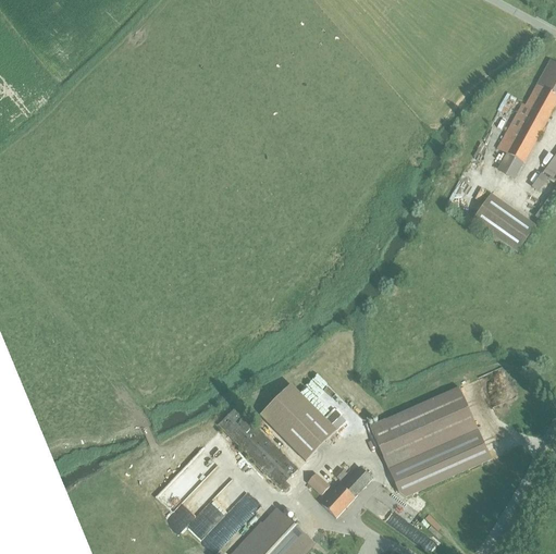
[(496,146),(506,151),(522,161),(523,161),(555,101),(555,61),(550,58),(524,102),(521,101),(496,146)]
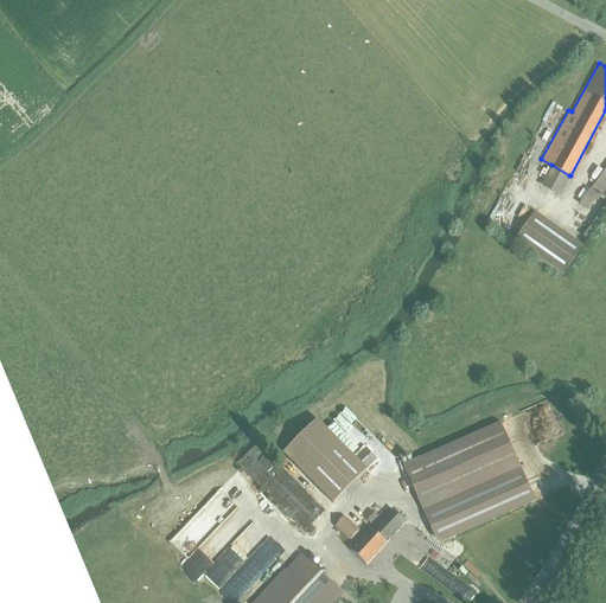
[(605,164),(592,185),(605,194),(605,164)]
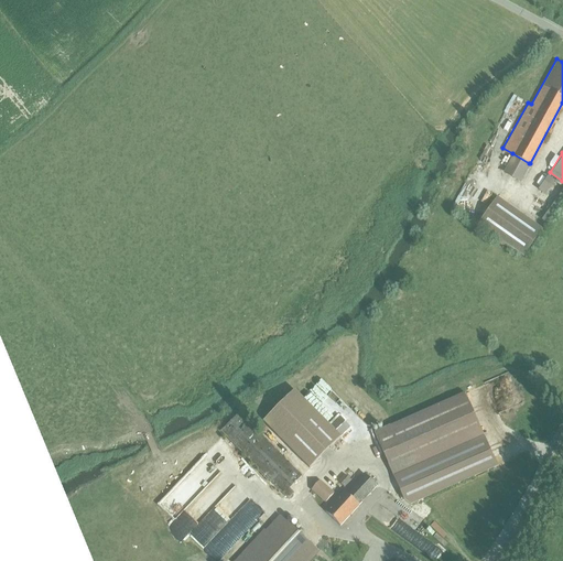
[(520,181),(529,163),(512,153),(502,171),(520,181)]
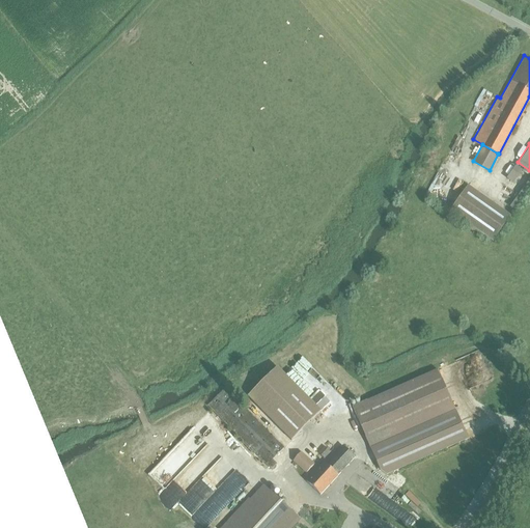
[(522,168),(514,163),(506,176),(512,182),(522,168)]
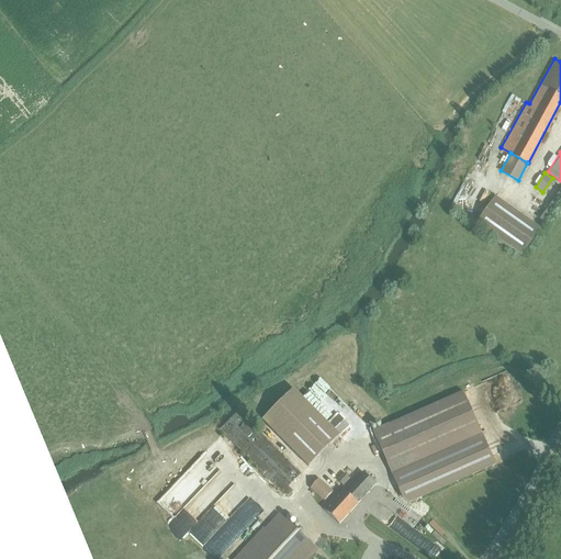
[(545,220),(560,197),(560,186),(539,216),(545,220)]
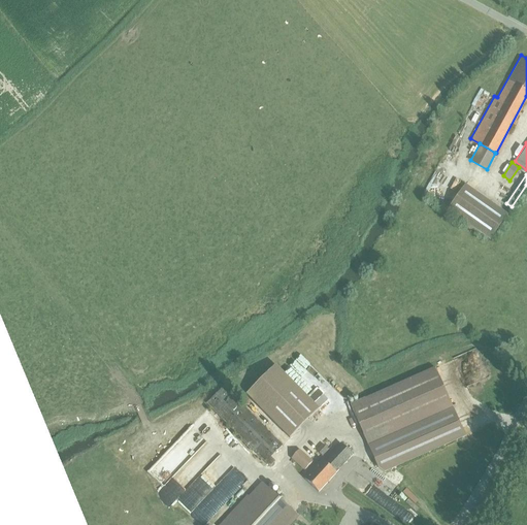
[(507,211),(465,182),(447,207),(490,237),(507,211)]
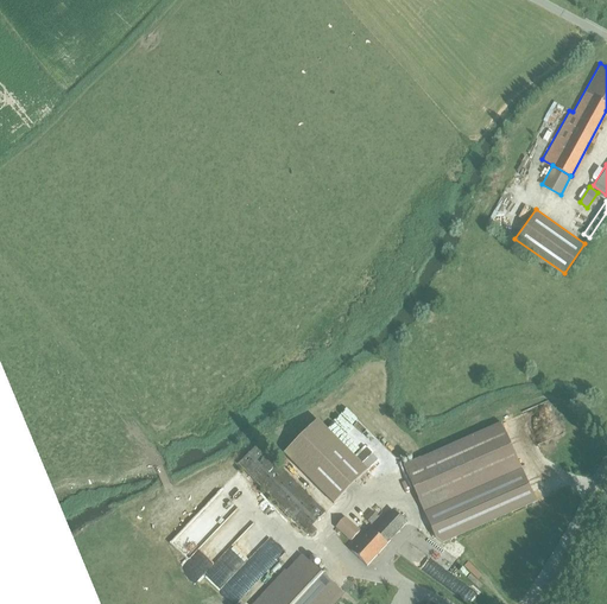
[(283,451),(333,501),(367,468),(317,417),(283,451)]
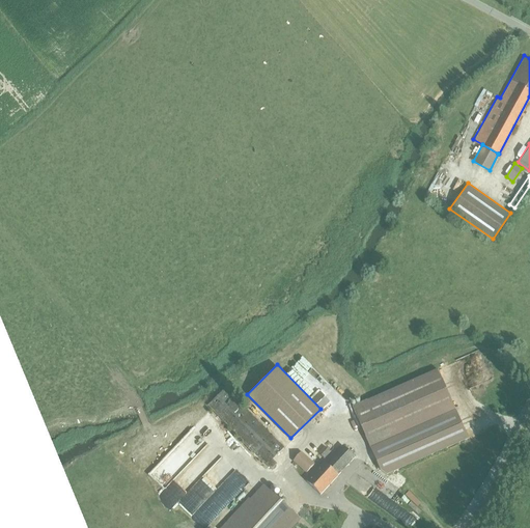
[(437,367),(352,405),(369,445),(454,408),(437,367)]
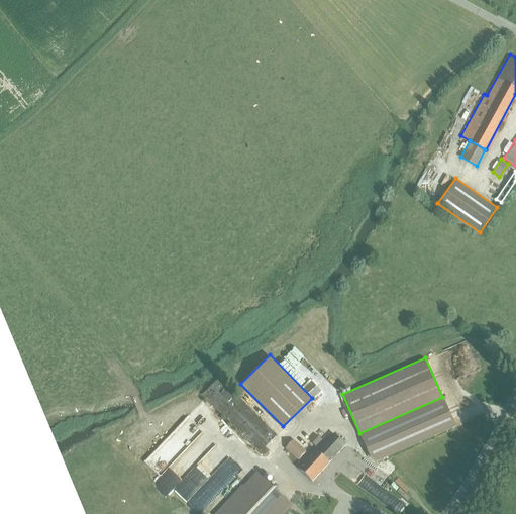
[(202,392),(264,454),(269,449),(265,444),(277,433),(219,376),(202,392)]
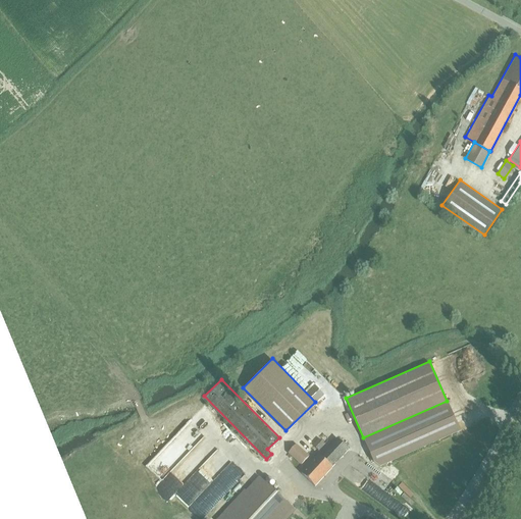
[(447,401),(363,437),(373,460),(379,464),(460,428),(447,401)]
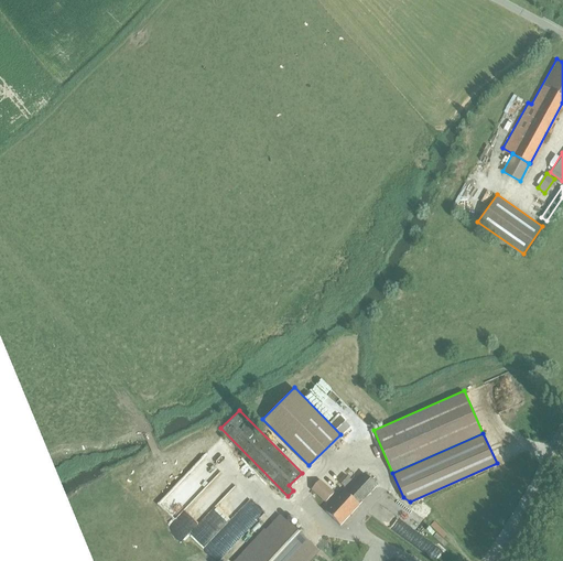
[(339,524),(377,484),(363,471),(345,491),(343,488),(324,508),(339,524)]
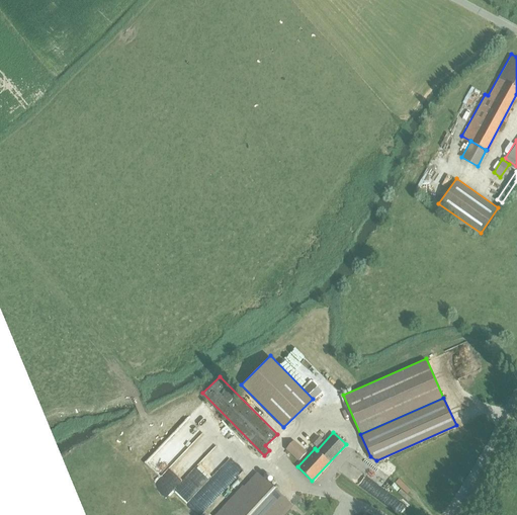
[(322,438),(316,433),(310,439),(316,444),(322,438)]
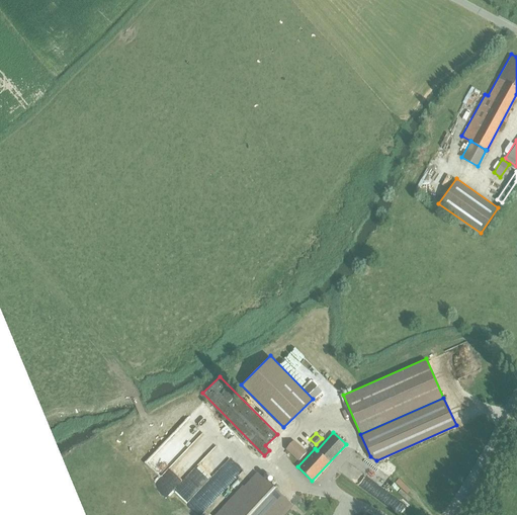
[(298,458),(306,450),(292,438),(285,446),(298,458)]
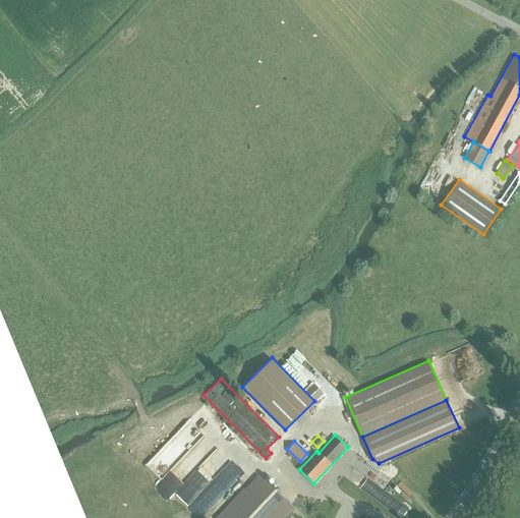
[(223,459),(177,500),(191,515),(236,474),(223,459)]
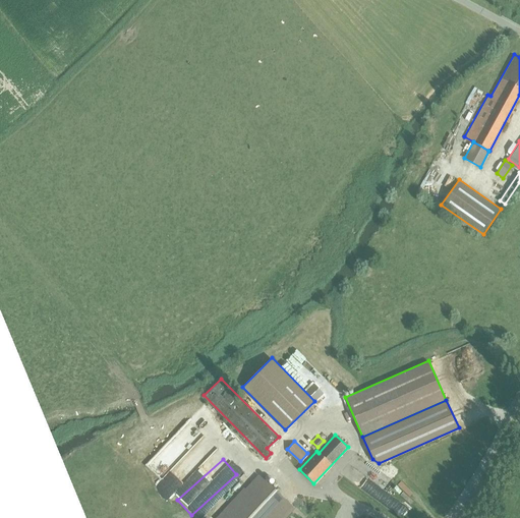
[(258,473),(216,517),(281,517),(293,506),(258,473)]
